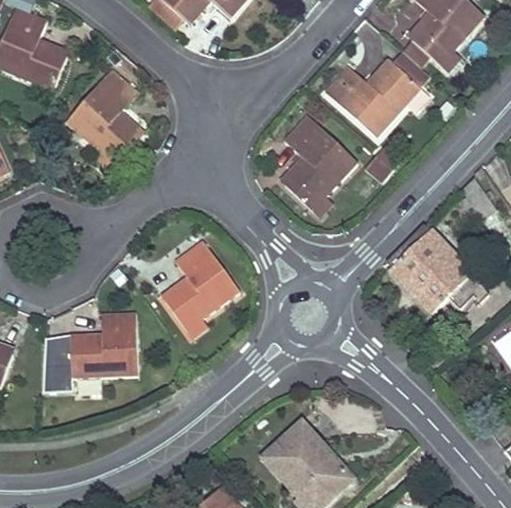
[(152,0),(149,4),(176,28),(185,19),(163,0),(152,0)]
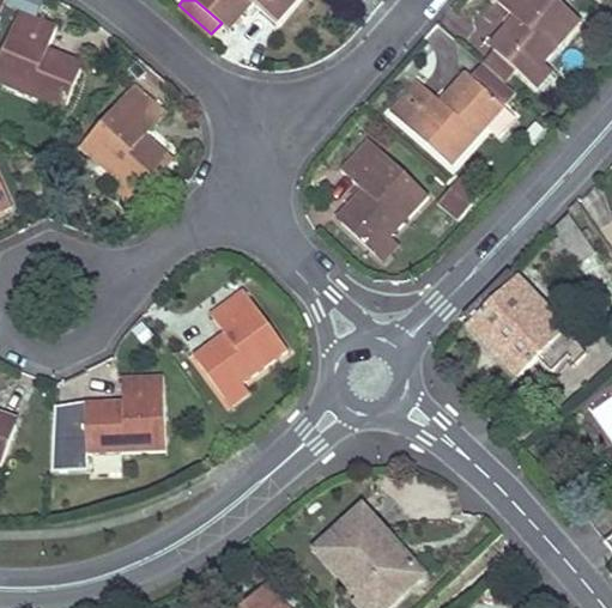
[(195,0),(222,23),(222,24),(242,0),(253,0),(274,19),(291,0),(195,0)]
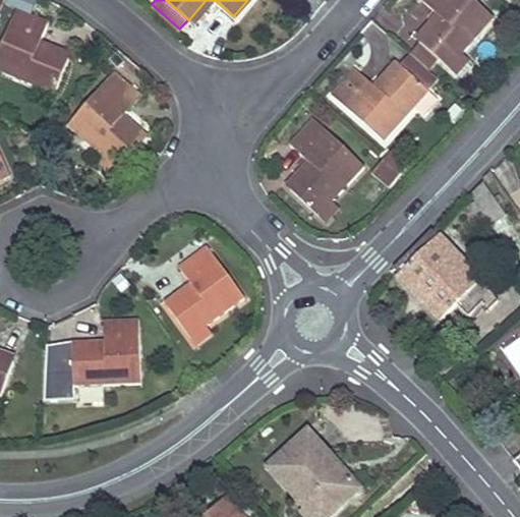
[(206,0),(188,20),(193,23),(215,0),(206,0)]
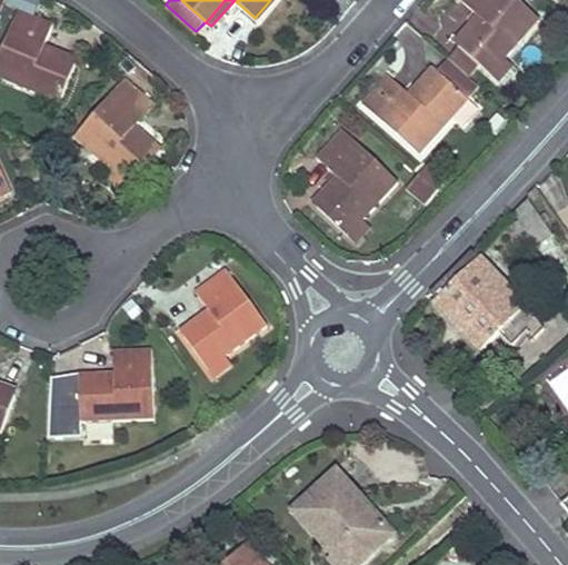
[(539,17),(520,0),(462,0),(476,12),(481,17),(458,42),(478,61),(490,71),(504,56),(539,17)]
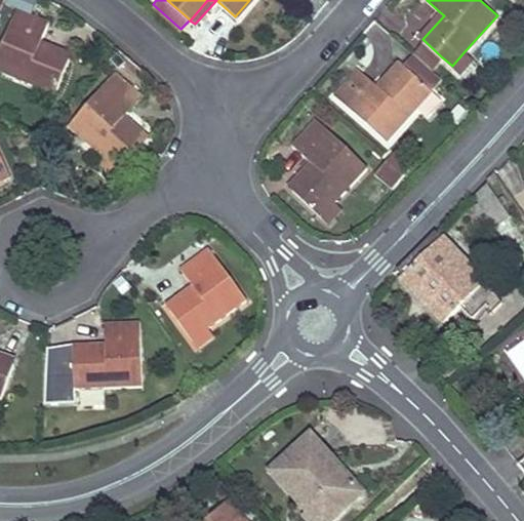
[(15,6),(0,44),(0,70),(53,92),(69,56),(39,44),(41,39),(48,19),(15,6)]
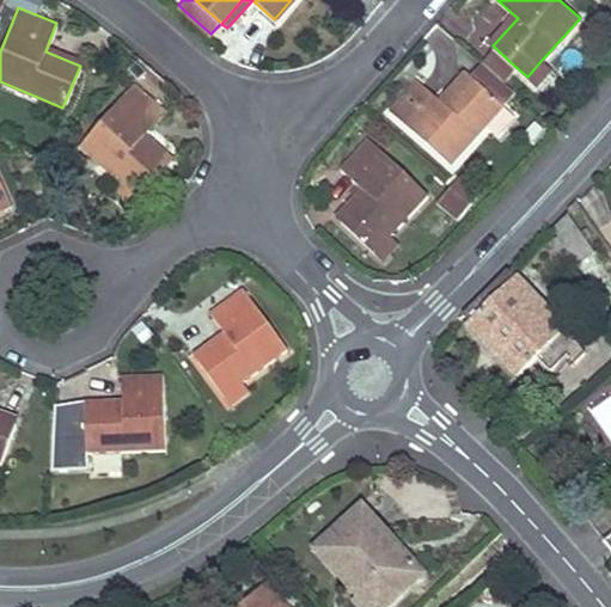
[(487,42),(493,46),(518,18),(512,13),(487,42)]
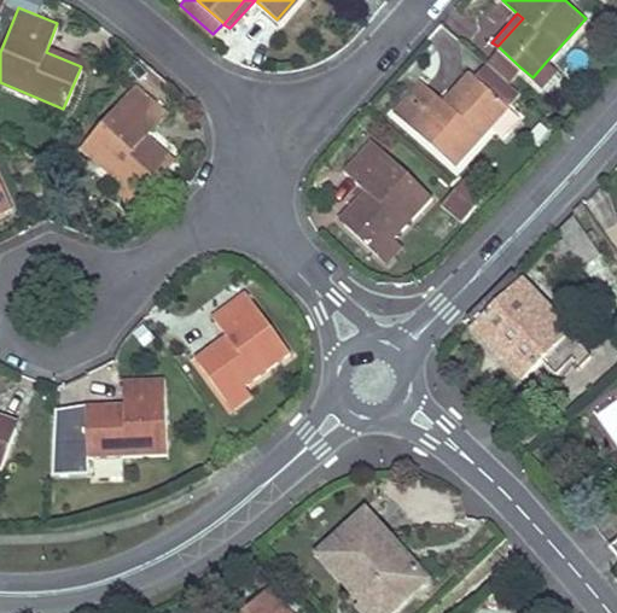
[(83,59),(48,46),(46,52),(81,66),(83,59)]
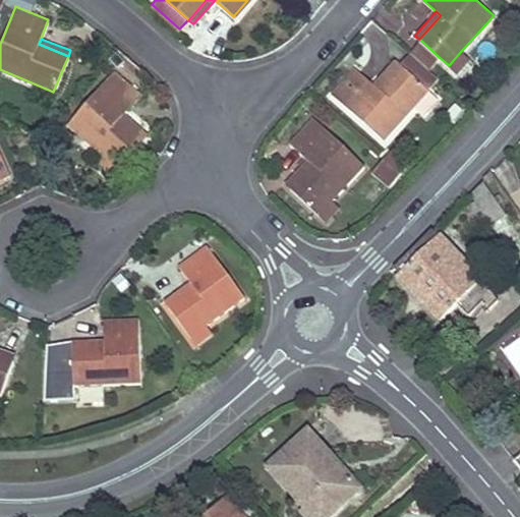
[(427,67),(438,56),(419,39),(409,50),(427,67)]
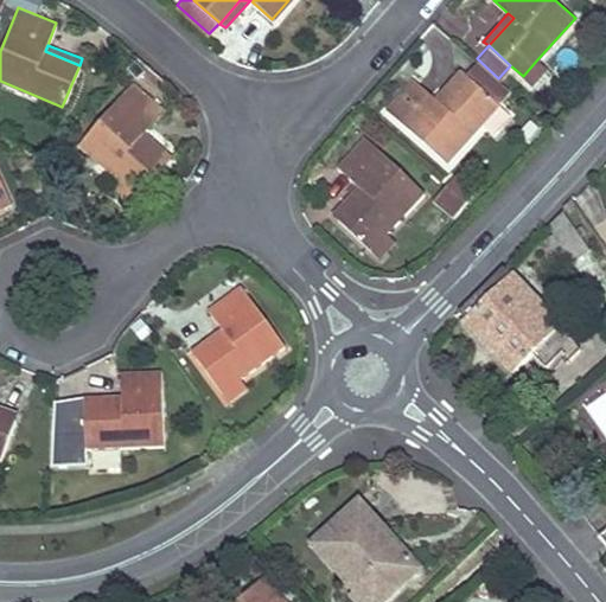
[(537,59),(523,76),(531,84),(547,68),(537,59)]
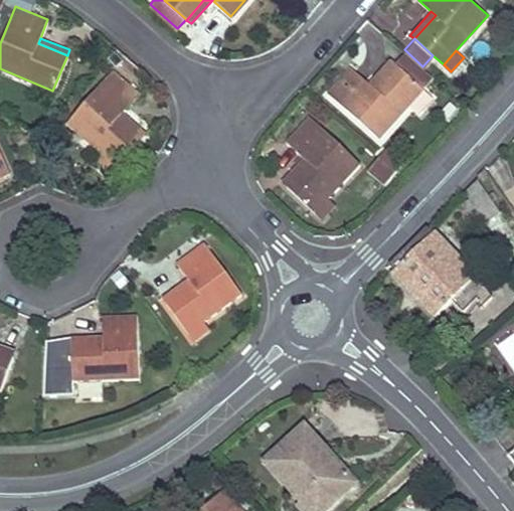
[(390,58),(369,82),(373,87),(394,62),(390,58)]
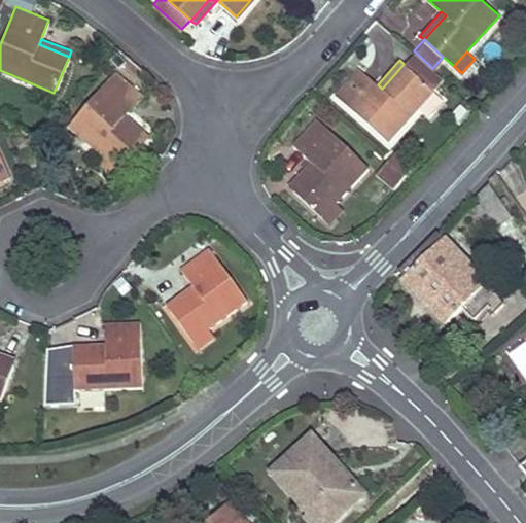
[(404,64),(382,89),(378,84),(358,67),(335,94),(388,141),(418,108),(433,91),(404,64)]
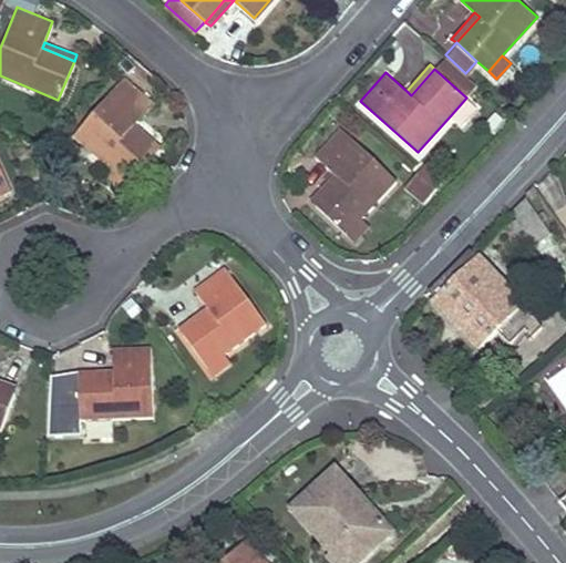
[(123,77),(73,134),(112,169),(129,183),(156,151),(130,128),(134,122),(152,101),(123,77)]
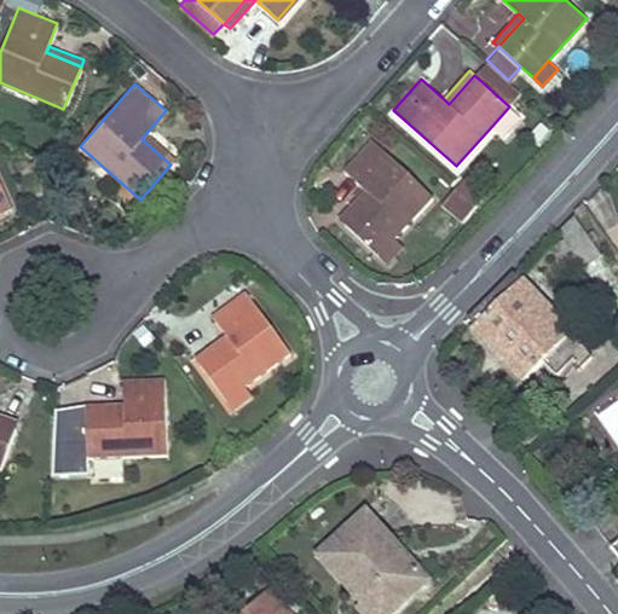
[(502,137),(520,116),(509,106),(491,127),(502,137)]
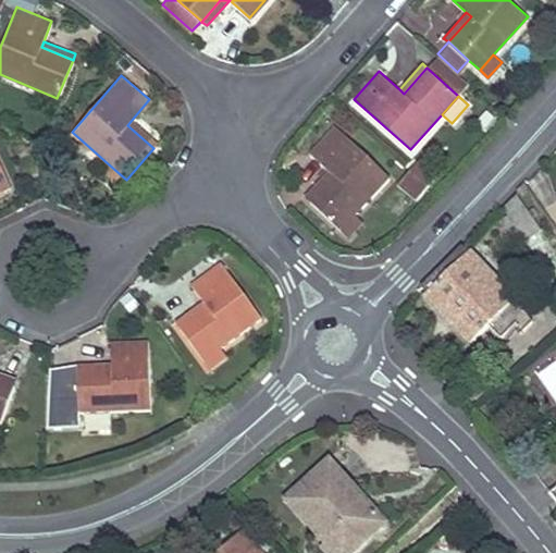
[(153,148),(158,143),(132,120),(127,125),(153,148)]
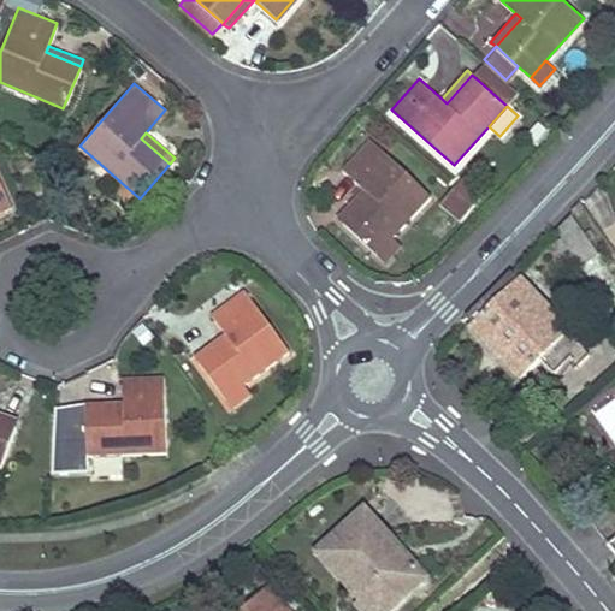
[(430,194),(370,137),(342,167),(362,188),(368,193),(342,220),(376,253),(392,235),(430,194)]
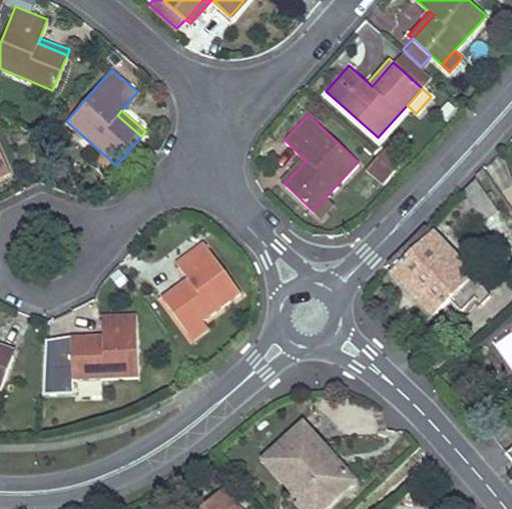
[(387,143),(376,154),(393,169),(403,157),(387,143)]
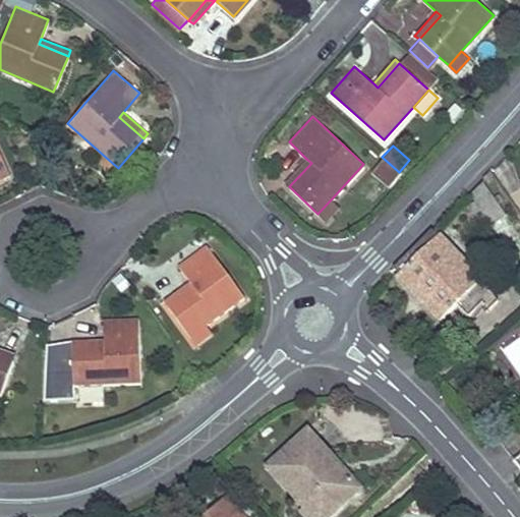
[(0,177),(9,173),(0,153),(0,177)]
